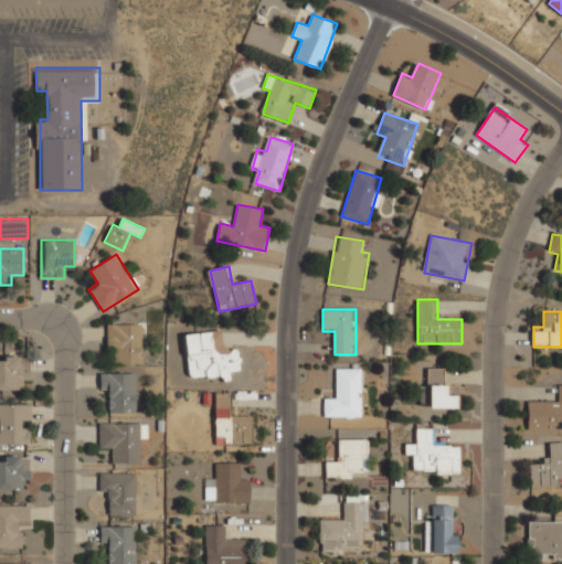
[(144,363),(144,322),(107,322),(107,352),(118,352),(118,363),(144,363)]
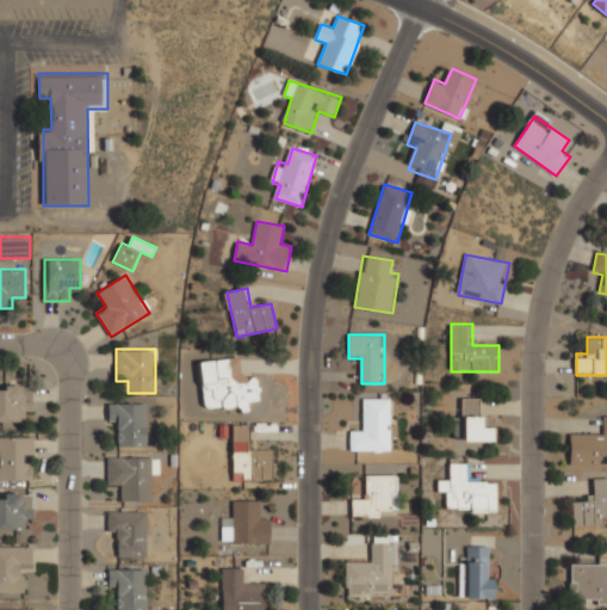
[(200,361),(205,411),(251,407),(251,401),(261,401),(260,377),(246,379),(243,357),(200,361)]
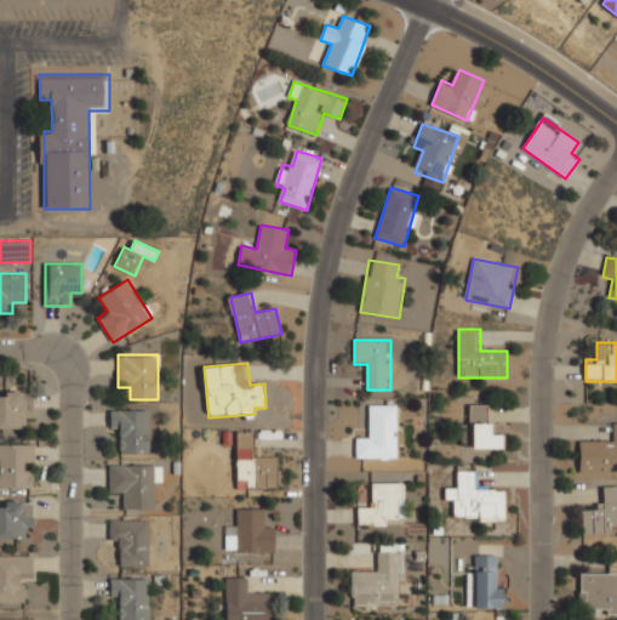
[(0,430),(24,430),(24,419),(34,419),(34,391),(0,391),(0,430)]
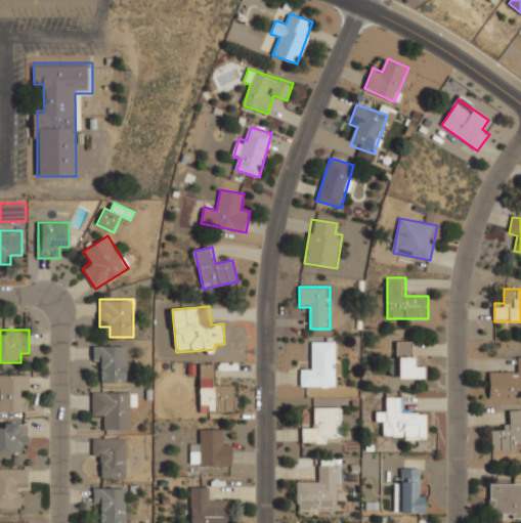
[(336,342),(312,342),(312,365),(301,365),(301,387),(336,387),(336,342)]
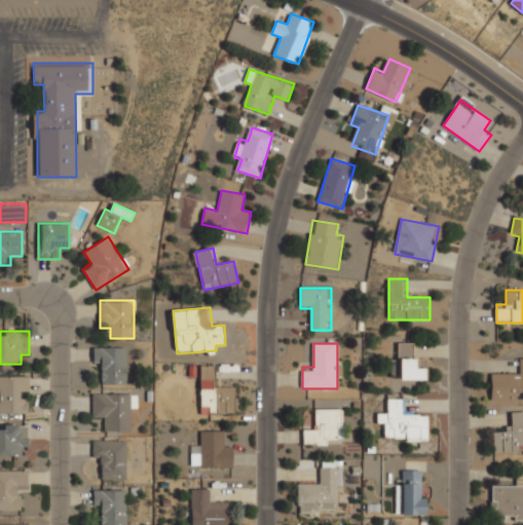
[(426,358),(416,358),(416,343),(400,343),(400,381),(426,381),(426,358)]
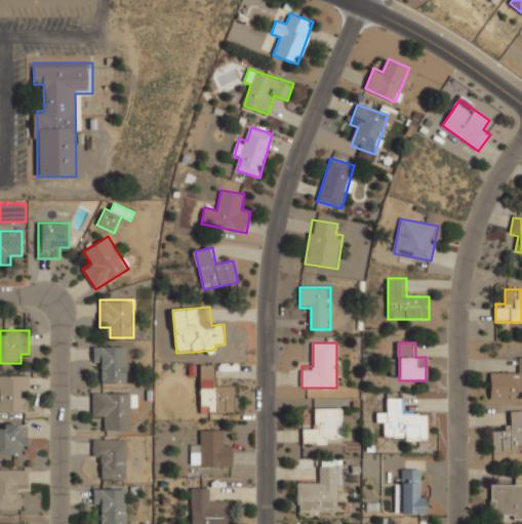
[(105,383),(126,383),(127,346),(94,346),(94,364),(105,364),(105,383)]
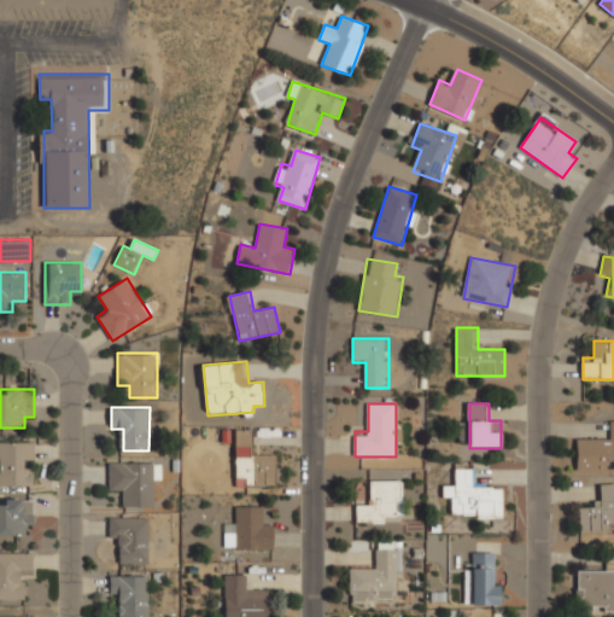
[(578,473),(613,473),(613,420),(612,420),(612,436),(577,437),(578,473)]
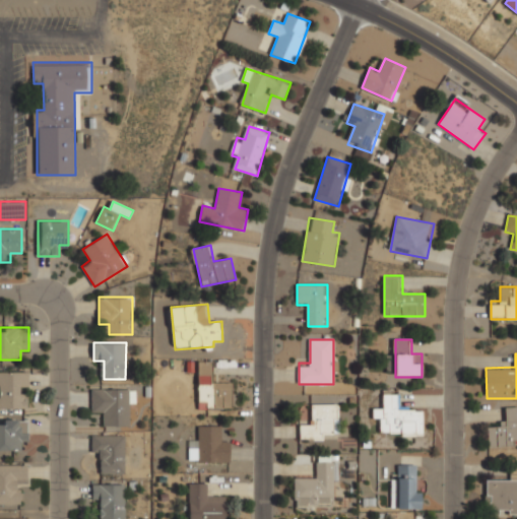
[(213,362),(199,362),(198,408),(234,408),(234,383),(213,383),(213,362)]
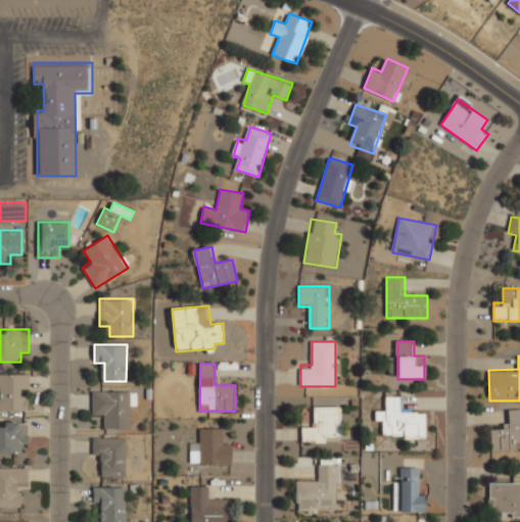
[(0,374),(0,412),(30,412),(30,374),(0,374)]
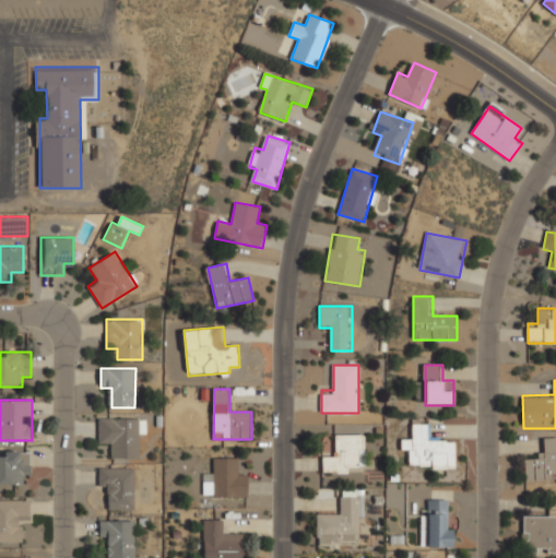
[(145,417),(99,418),(99,444),(111,444),(111,460),(139,459),(139,437),(145,437),(145,417)]
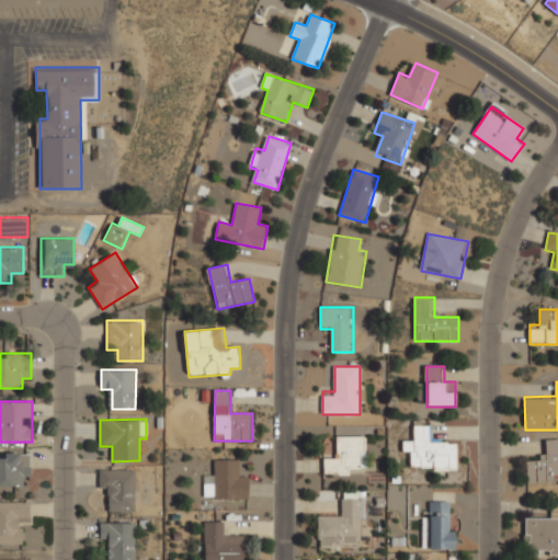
[(457,469),(457,441),(433,441),(433,424),(414,425),(414,440),(405,440),(405,455),(412,455),(412,469),(457,469)]
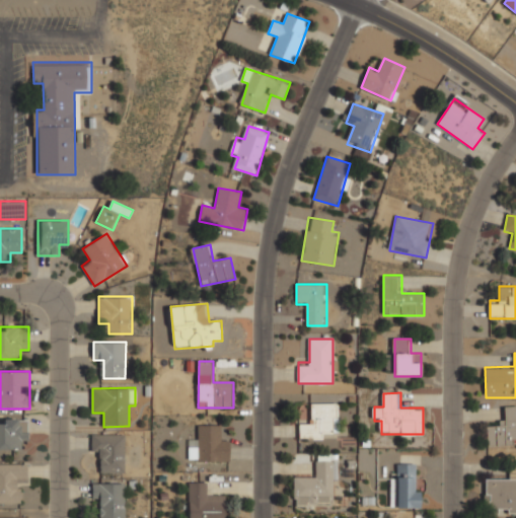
[(339,402),(310,402),(310,426),(300,426),(300,437),(339,437),(339,402)]
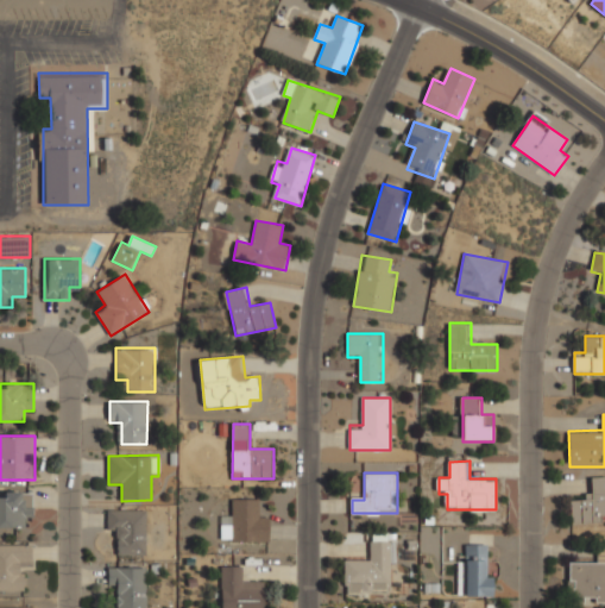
[(572,497),(572,525),(604,525),(604,476),(593,477),(593,497),(572,497)]
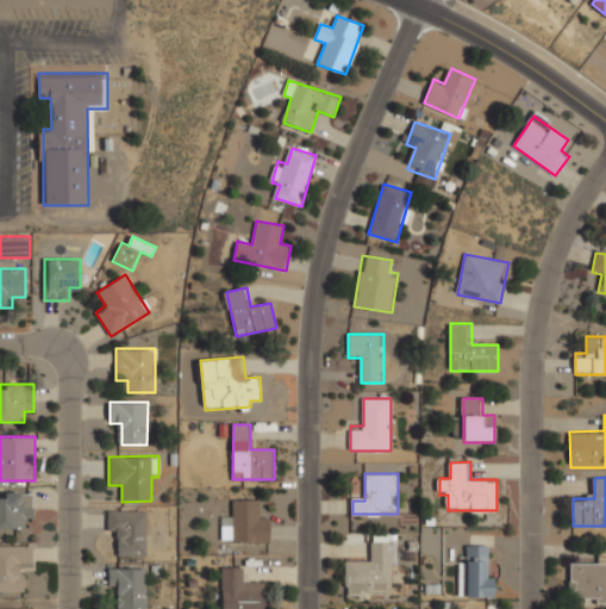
[(0,528),(22,528),(22,516),(33,516),(33,492),(0,492),(0,528)]
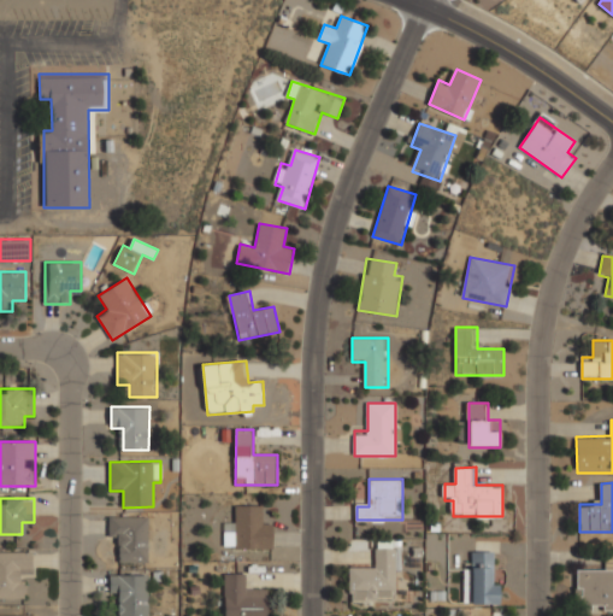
[(273,550),(275,517),(264,517),(264,505),(237,504),(237,528),(227,528),(227,549),(273,550)]
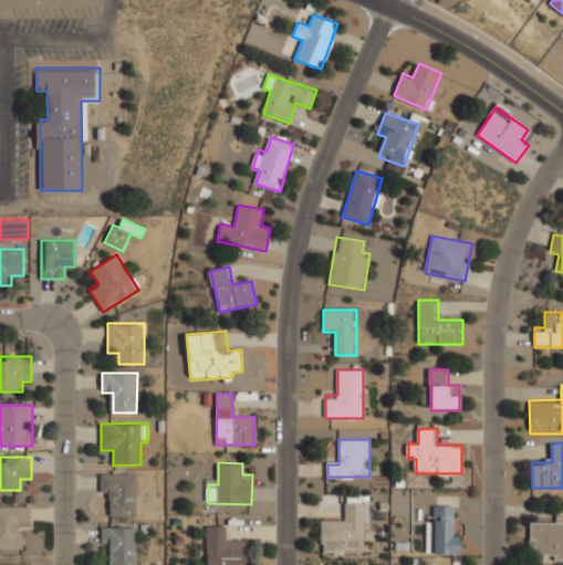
[(137,473),(102,473),(102,498),(113,498),(113,516),(137,516),(137,473)]
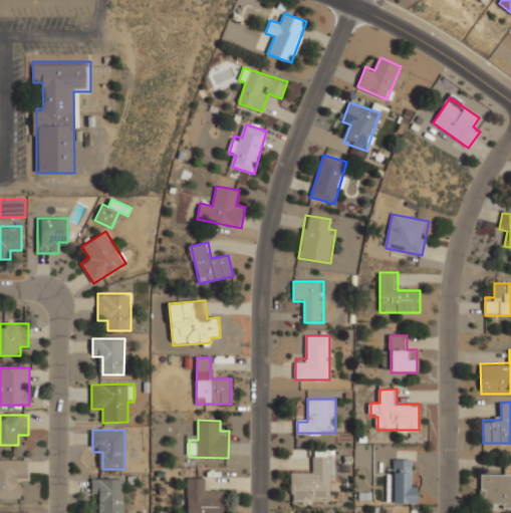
[(291,501),(332,500),(332,456),(313,456),(314,469),(291,470),(291,501)]
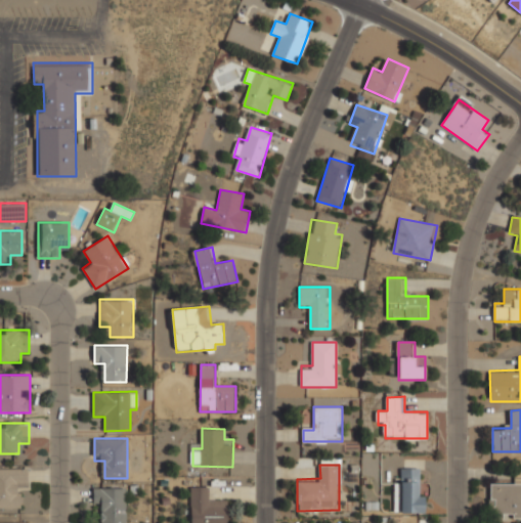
[(0,508),(19,508),(19,488),(28,488),(28,468),(0,468),(0,508)]
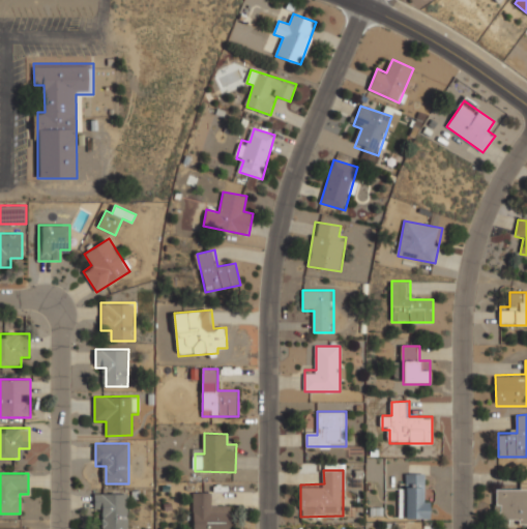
[(400,520),(430,520),(430,473),(407,473),(407,486),(400,486),(400,520)]
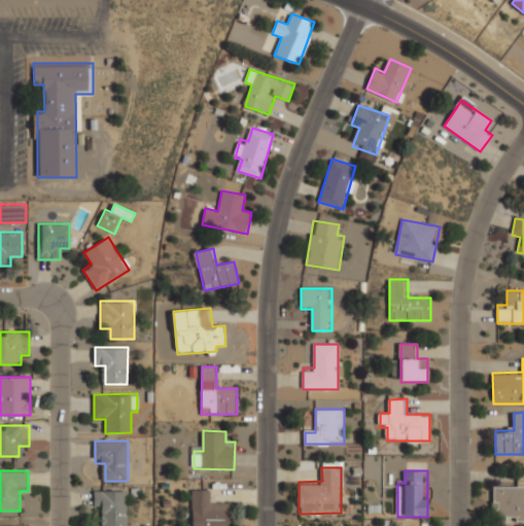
[(523,486),(493,486),(493,521),(523,521),(523,486)]
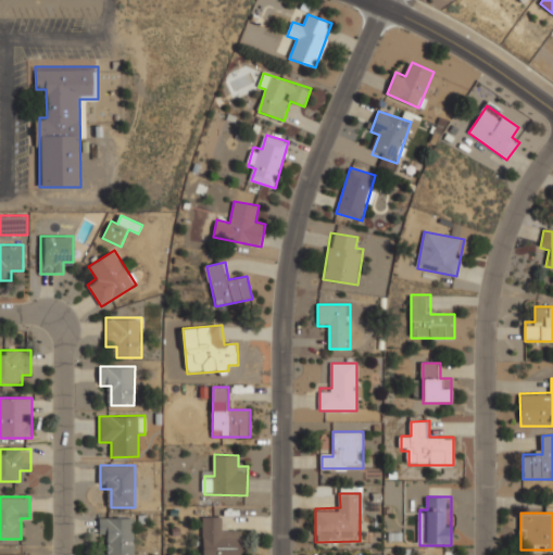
[(135,554),(135,517),(100,517),(100,534),(112,534),(112,554),(135,554)]
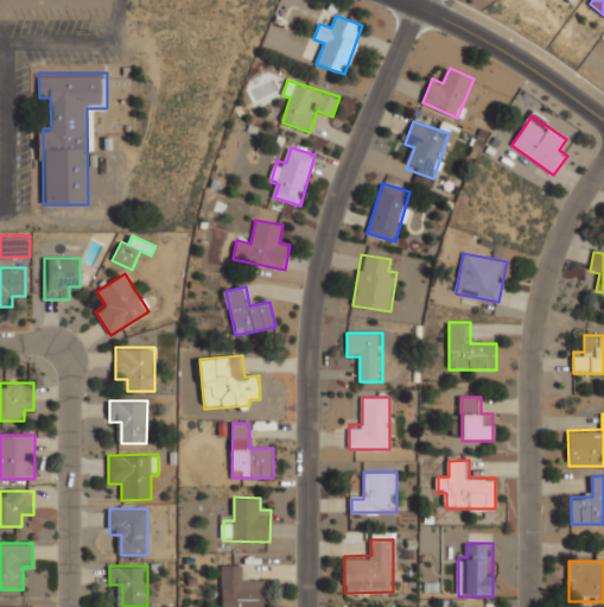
[(243,566),(222,566),(222,606),(266,606),(266,579),(243,579),(243,566)]
